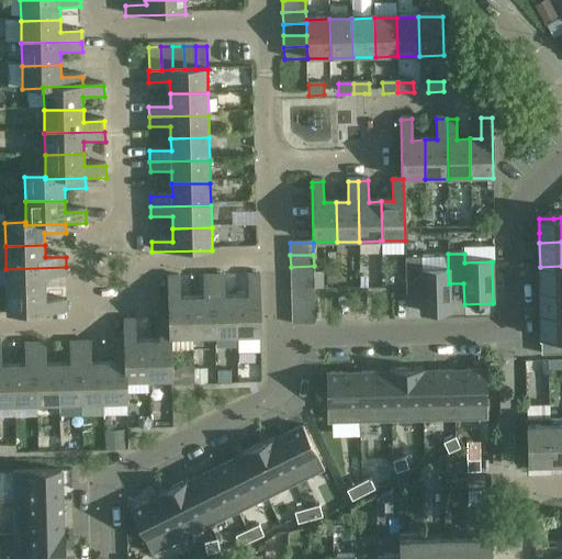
[(422,259),(405,259),(406,294),(422,294),(420,272),(422,272),(422,259)]
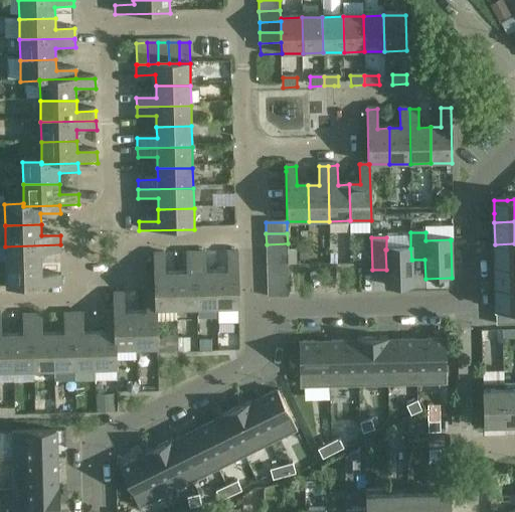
[(288,254),(288,243),(267,244),(267,256),(288,254)]
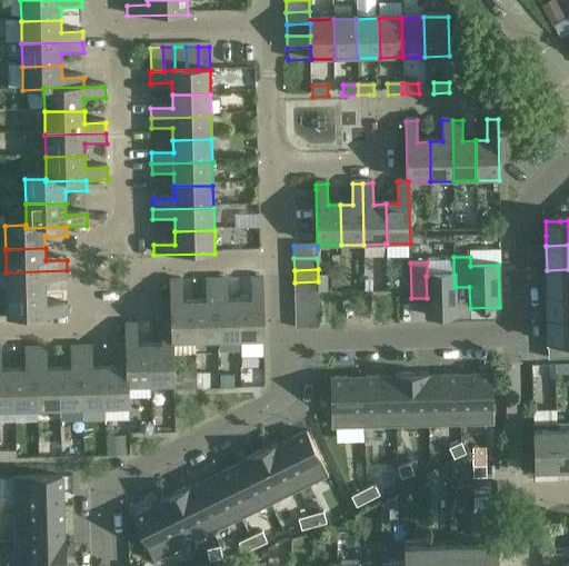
[(568,293),(568,269),(547,270),(547,294),(568,293)]
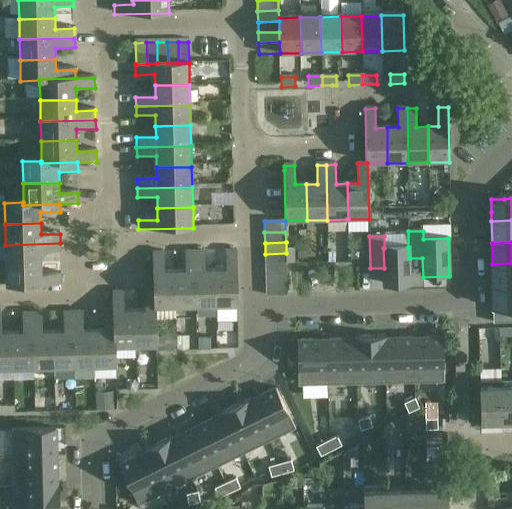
[(5,245),(6,265),(41,264),(41,253),(61,253),(60,243),(5,245)]
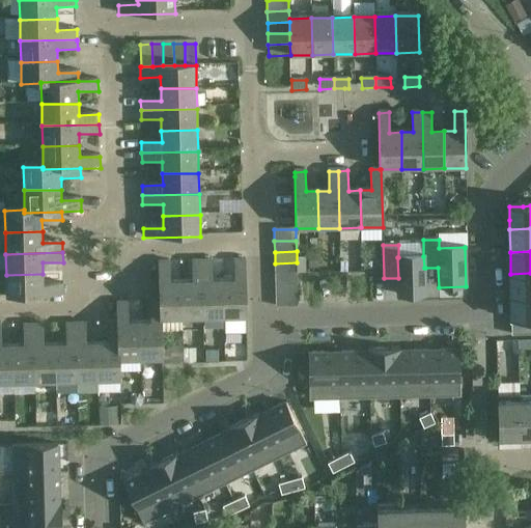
[(398,257),(397,257),(398,278),(398,297),(426,296),(425,268),(424,268),(423,256),(398,257)]
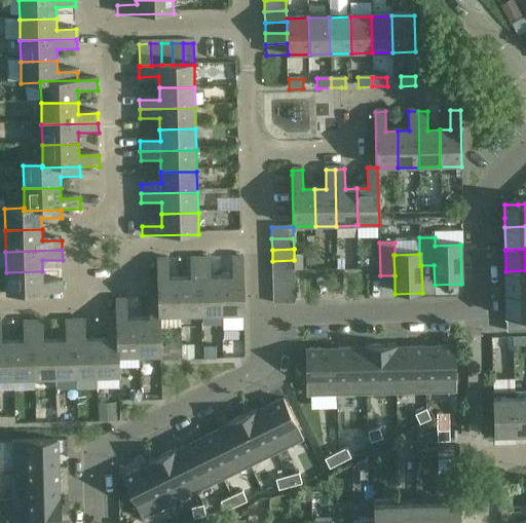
[(233,278),(222,278),(223,315),(245,315),(243,259),(233,259),(233,278)]
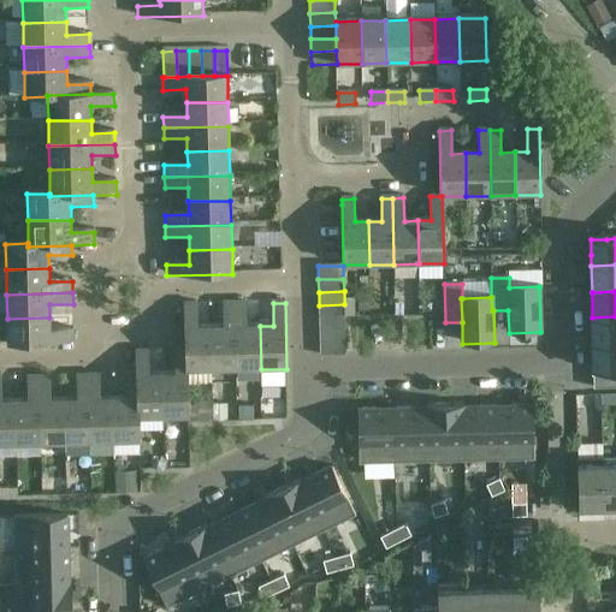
[(224,327),(211,327),(212,370),(236,370),(235,304),(224,304),(224,327)]
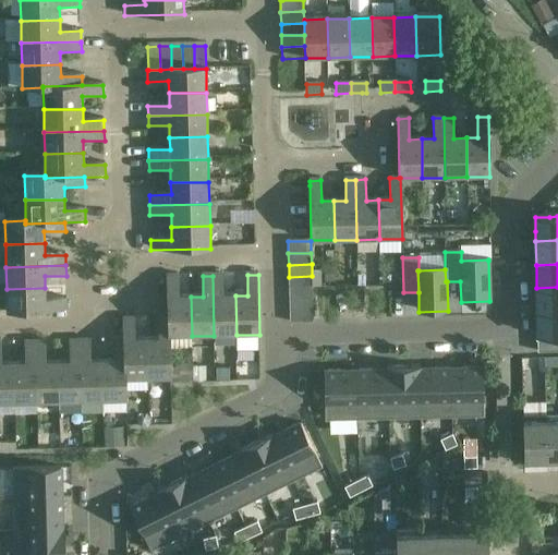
[(223,276),(213,276),(214,336),(237,335),(235,296),(223,296),(223,276)]
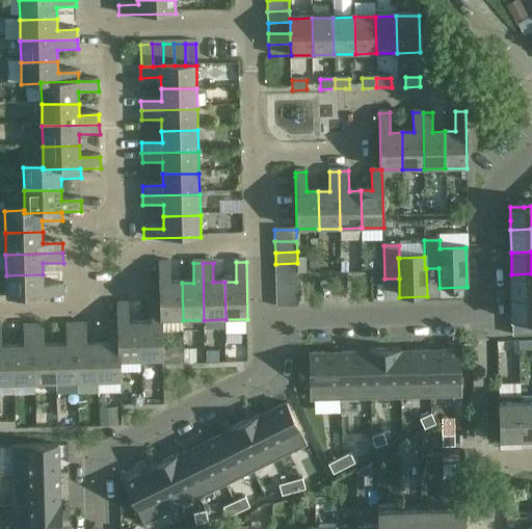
[(297,274),(297,263),(275,264),(275,275),(297,274)]
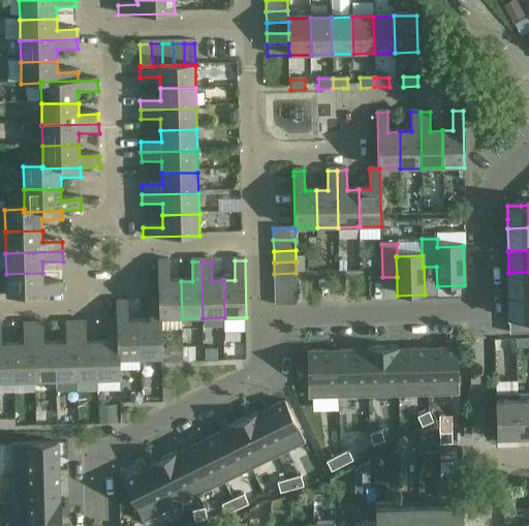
[(159,263),(160,303),(160,318),(161,318),(182,318),(181,281),(169,281),(168,263),(159,263)]
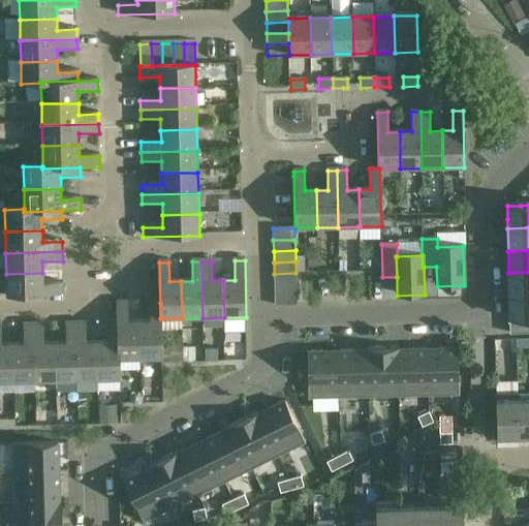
[(528,295),(528,272),(508,273),(509,296),(528,295)]
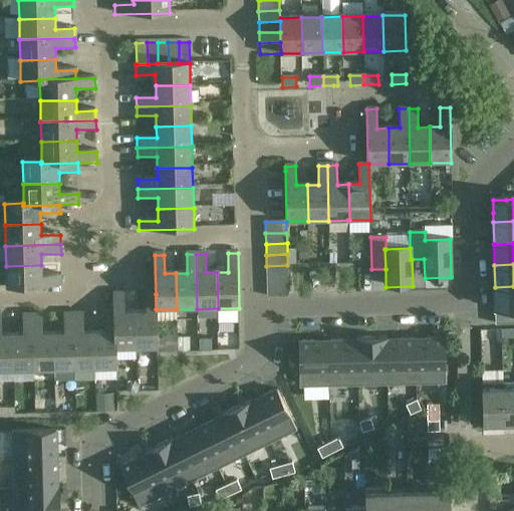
[(41,265),(6,266),(6,287),(14,287),(21,287),(61,286),(61,276),(42,276),(41,265)]
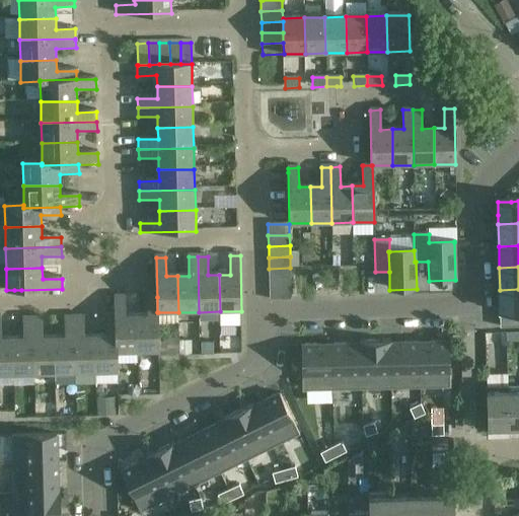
[(291,279),(290,268),(269,269),(270,280),(291,279)]
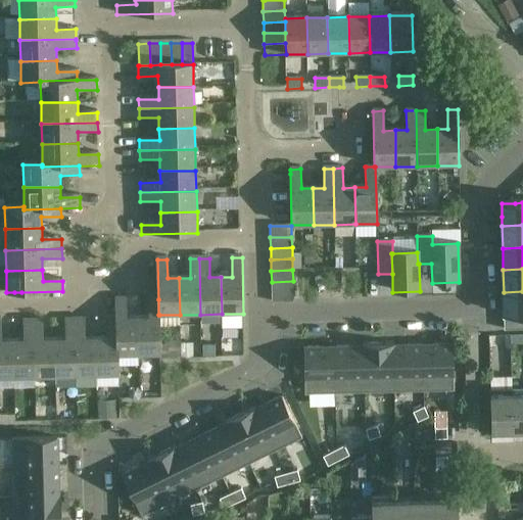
[(293,292),(293,281),(272,282),(272,292),(293,292)]
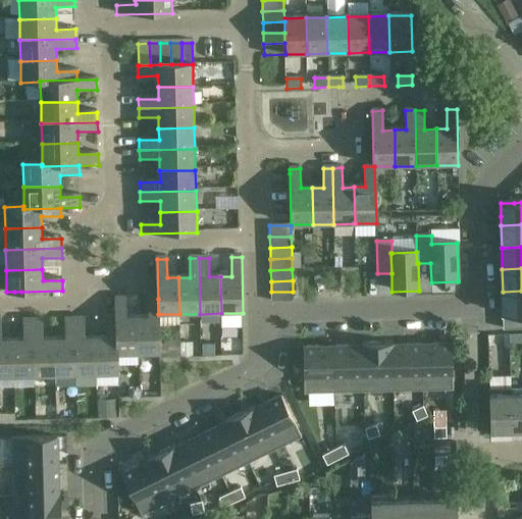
[(521,291),(503,292),(503,315),(521,314),(521,291)]
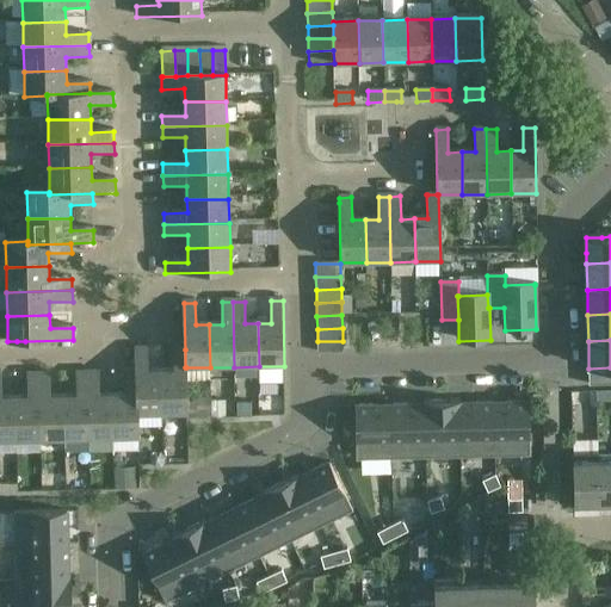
[(343,354),(343,341),(318,341),(318,354),(343,354)]
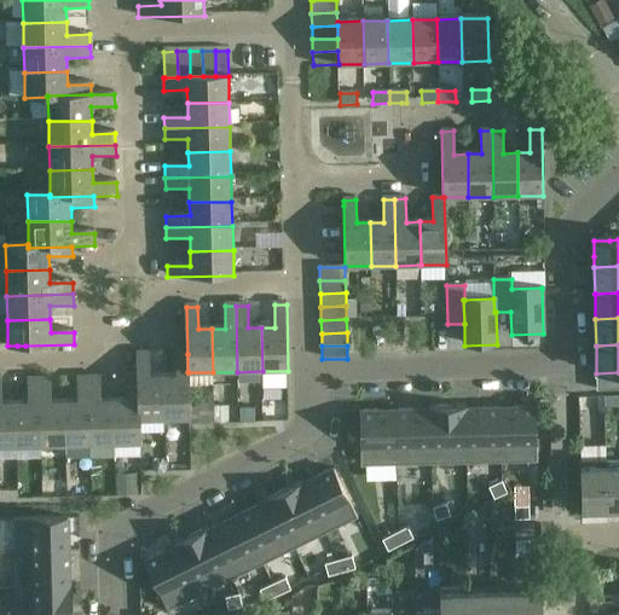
[(178,377),(163,378),(165,419),(190,419),(189,372),(187,372),(187,354),(177,354),(178,377)]
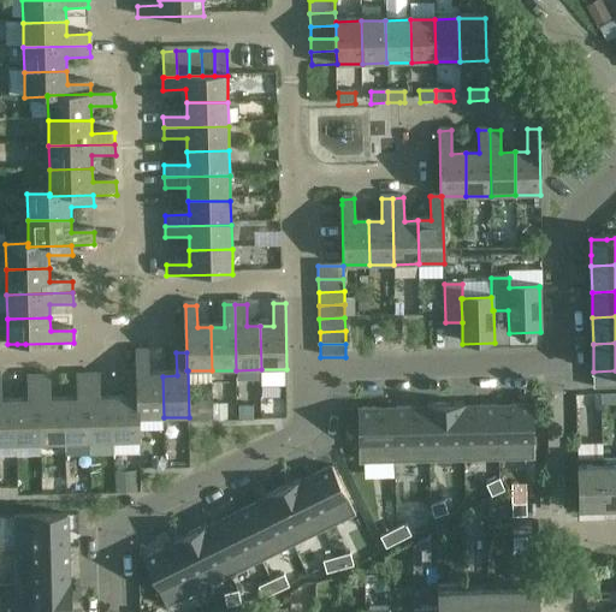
[(136,354),(137,376),(137,419),(140,419),(164,417),(163,376),(149,376),(149,354),(136,354)]
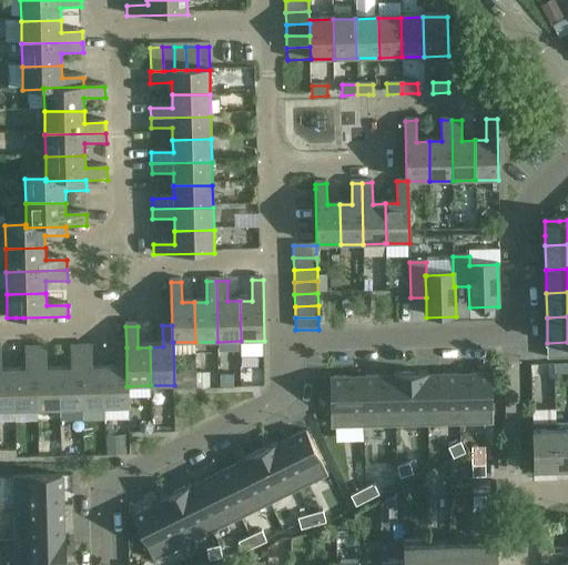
[(117,369),(104,370),(105,409),(129,407),(129,386),(127,386),(127,347),(117,347),(117,369)]
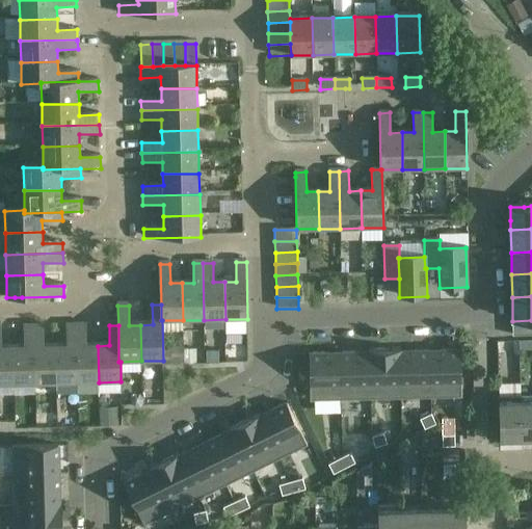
[(67,346),(55,346),(56,384),(77,382),(76,326),(67,326),(67,346)]
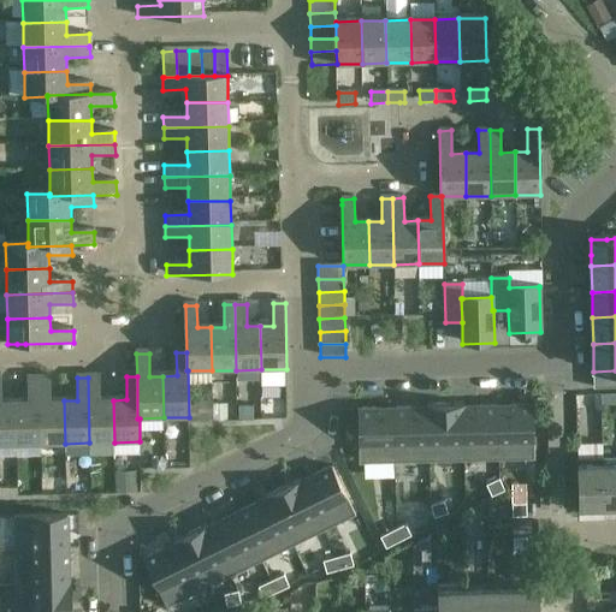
[(100,378),(88,378),(89,443),(114,443),(113,400),(100,400),(100,378)]
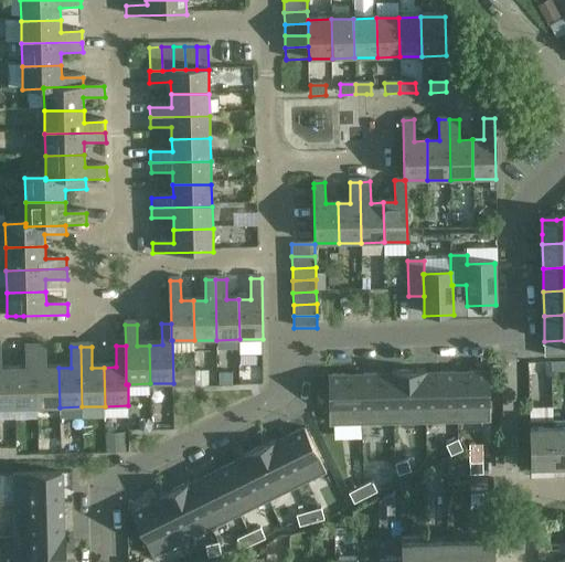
[(0,409),(14,409),(14,370),(2,370),(1,348),(0,348),(0,409)]
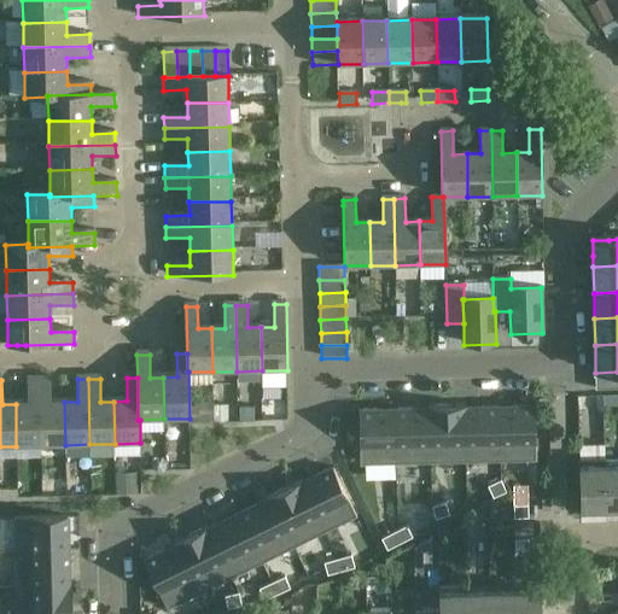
[(29,403),(16,404),(16,446),(41,446),(40,380),(28,380),(29,403)]
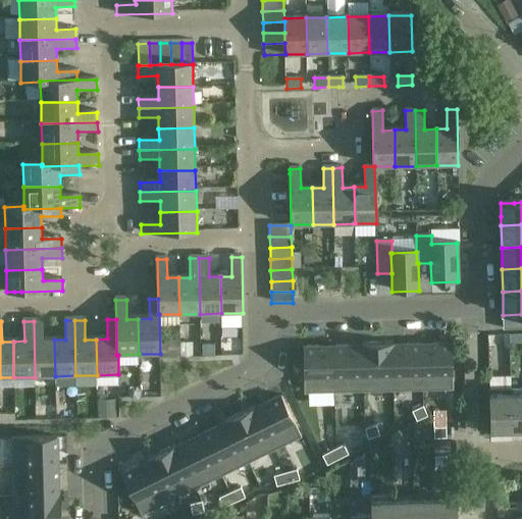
[(43,321),(34,321),(35,377),(55,376),(54,340),(43,341),(43,321)]
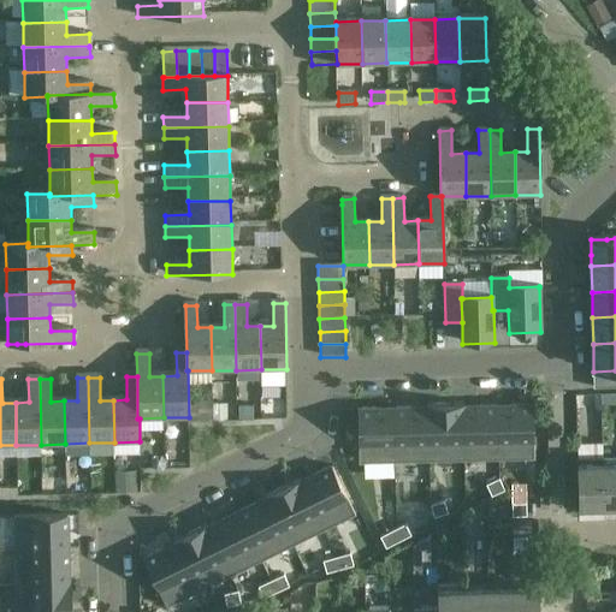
[(430,463),(465,463),(463,409),(465,409),(465,406),(427,408),(427,410),(428,410),(430,463)]
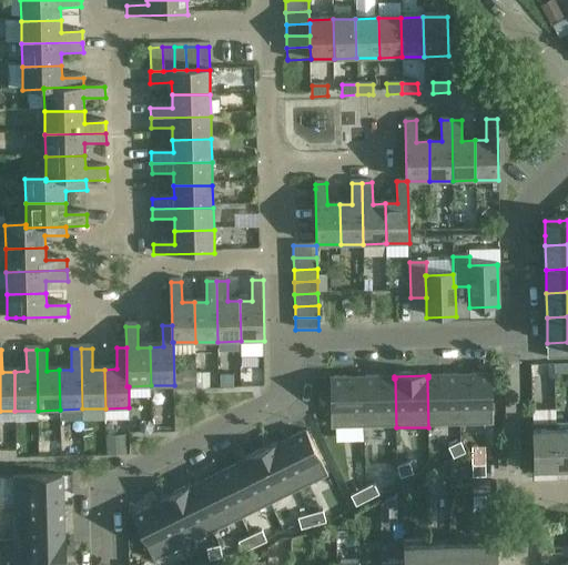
[(428,427),(459,426),(458,376),(428,377),(427,377),(428,427)]
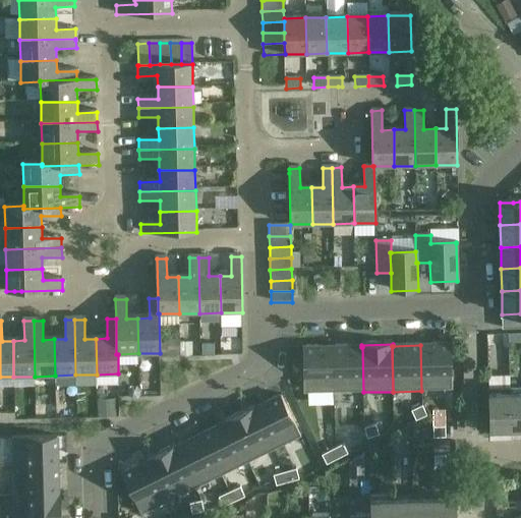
[(420,345),(421,391),(452,390),(451,345),(420,345)]
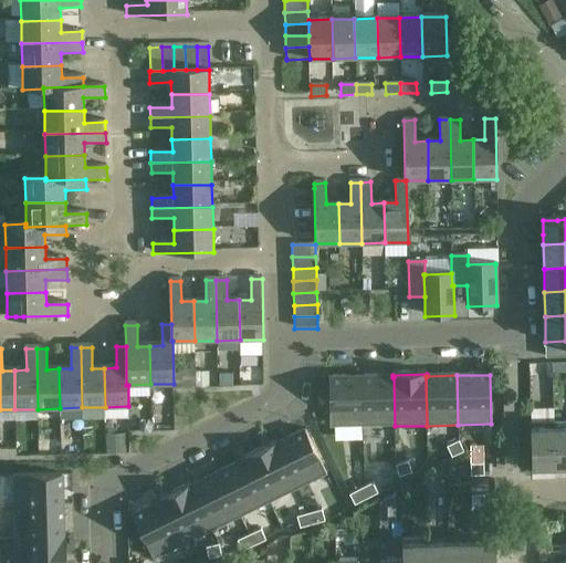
[(363,427),(395,426),(394,377),(392,377),(362,378),(363,427)]
